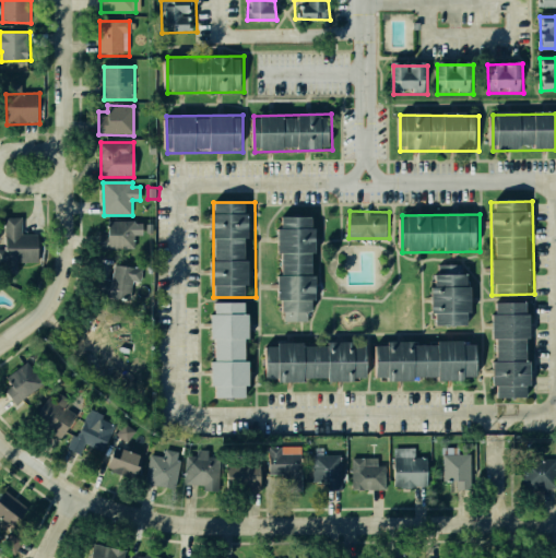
[(26,233),(43,233),(43,263),(19,263),(19,273),(10,273),(10,261),(0,261),(0,244),(7,244),(7,217),(26,217),(26,233)]
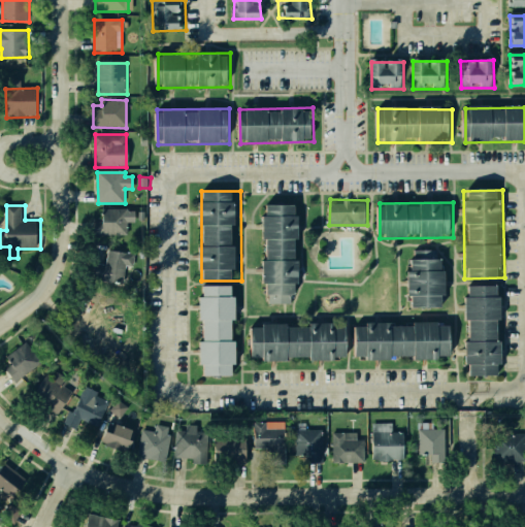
[(303,302),(301,206),(262,207),(265,303),(303,302)]
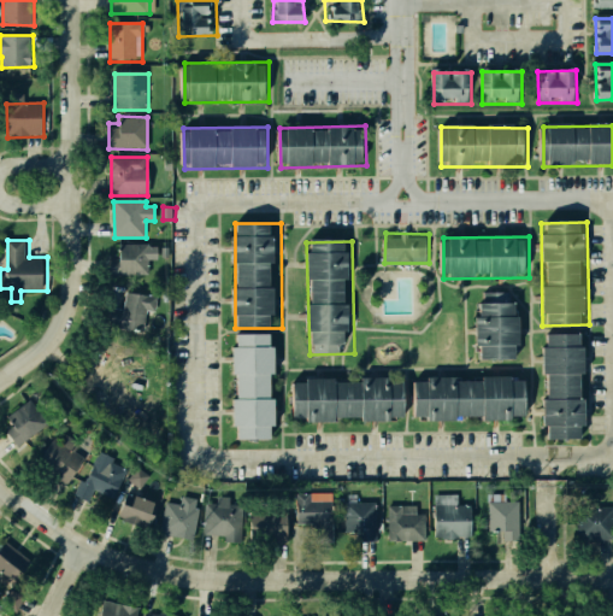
[(108,258),(119,258),(119,245),(148,245),(148,248),(157,248),(157,260),(149,260),(149,274),(108,274),(108,258)]
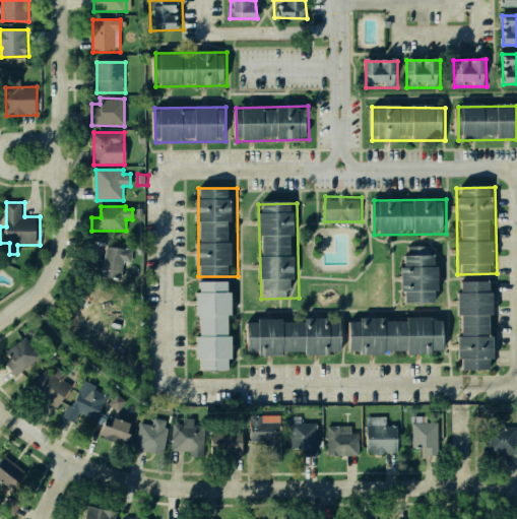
[(119,279),(122,260),(129,261),(131,252),(107,248),(105,262),(92,260),(90,275),(119,279)]
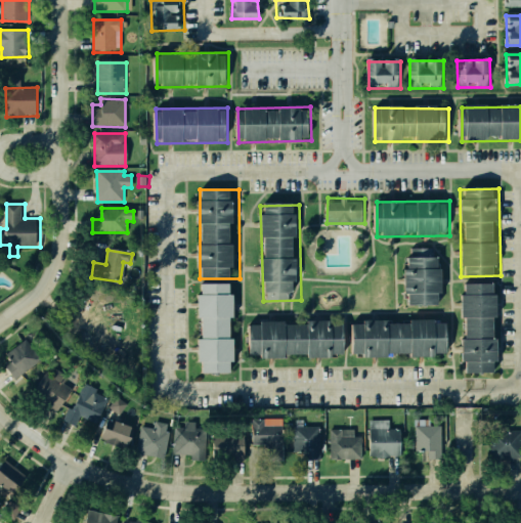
[(444,306),(445,259),(404,258),(403,305),(444,306)]
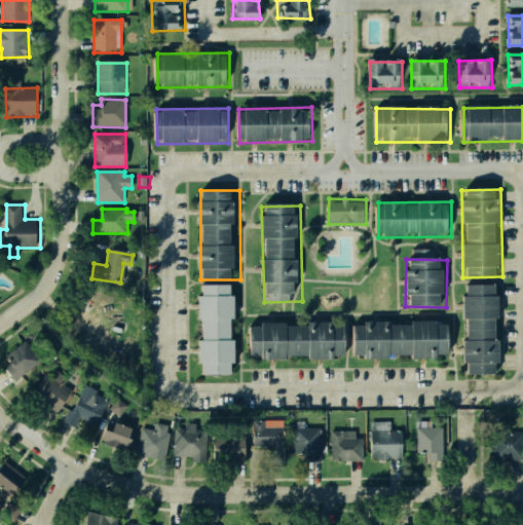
[(503,373),(502,283),(464,283),(465,373),(503,373)]
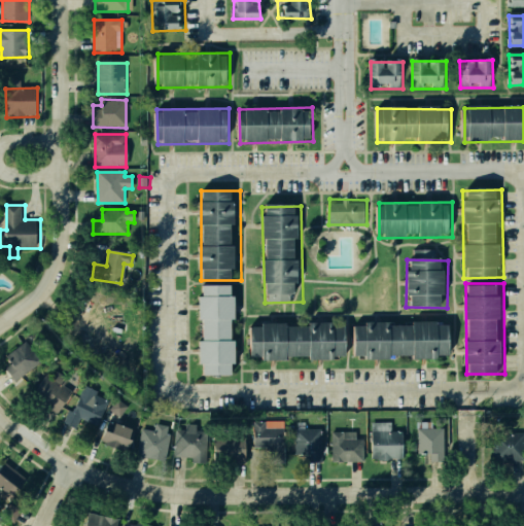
[(239,375),(238,285),(201,285),(202,375),(239,375)]
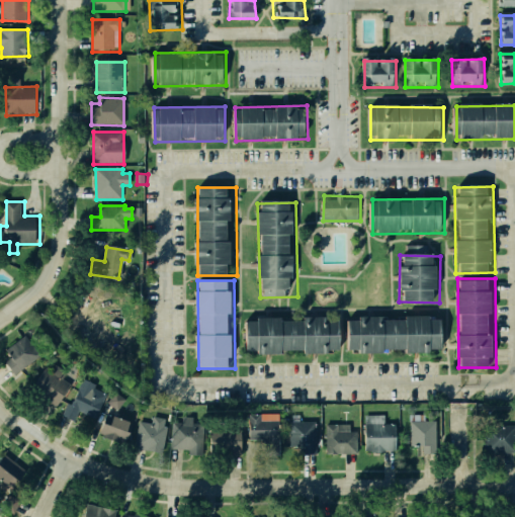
[(349,353),(445,353),(444,317),(349,317),(349,353)]
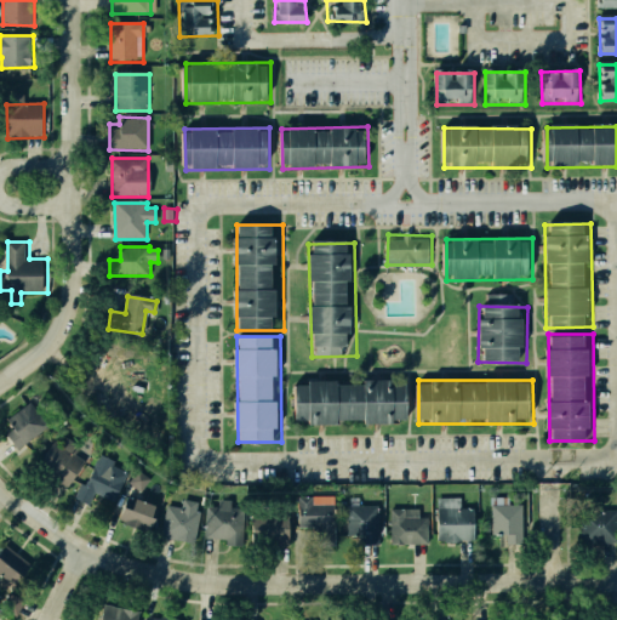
[(412,426),(411,382),(297,384),(297,427),(412,426)]
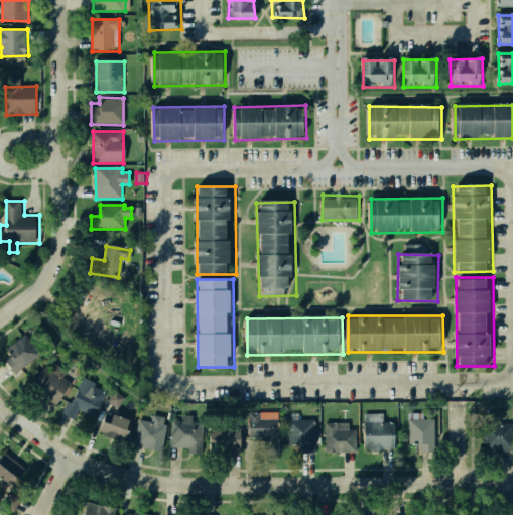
[(27,335),(42,355),(17,374),(8,361),(15,356),(9,348),(27,335)]
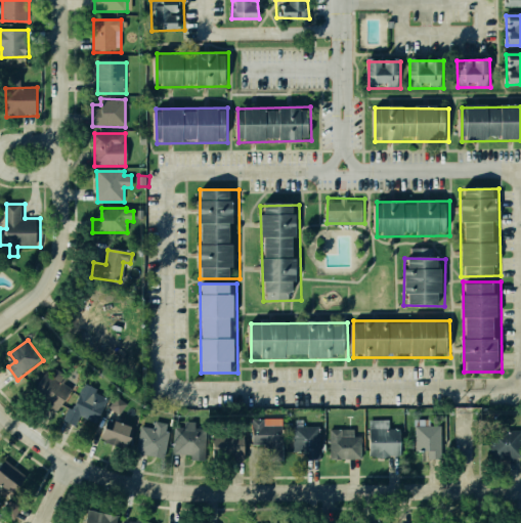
[(49,373),(54,376),(58,369),(71,377),(67,384),(75,389),(59,411),(34,395),(49,373)]
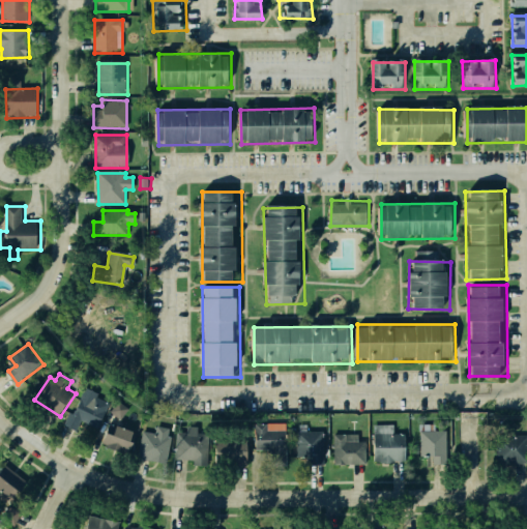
[(111,403),(97,398),(95,403),(82,398),(77,413),(70,411),(64,427),(96,439),(111,403)]
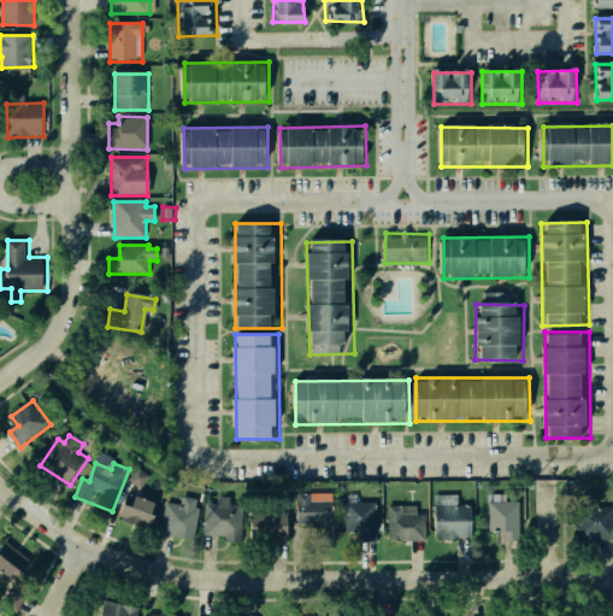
[(142,488),(152,475),(141,467),(131,479),(142,488)]
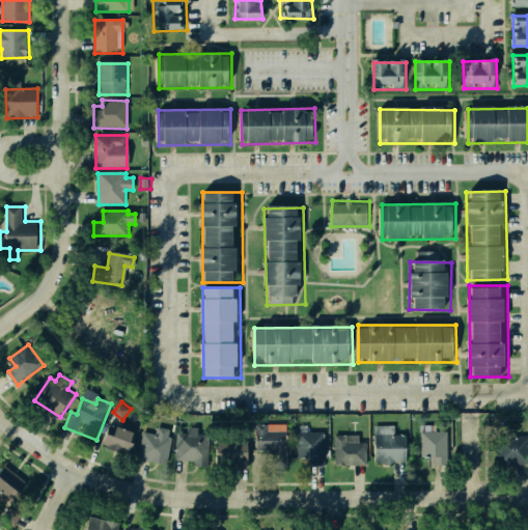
[(104,444),(130,453),(137,434),(110,424),(104,444)]
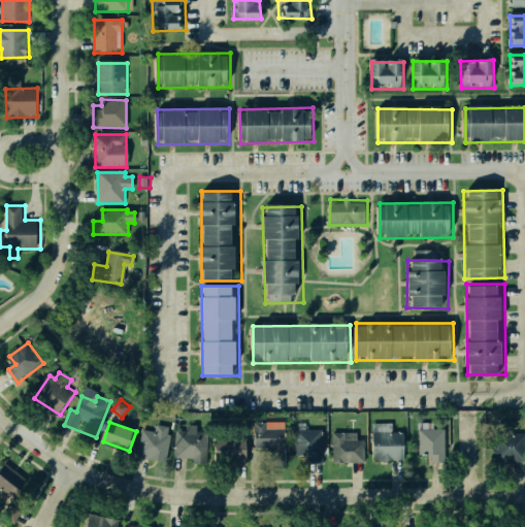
[(287,422),(257,422),(257,448),(271,448),(272,463),(288,463),(287,422)]
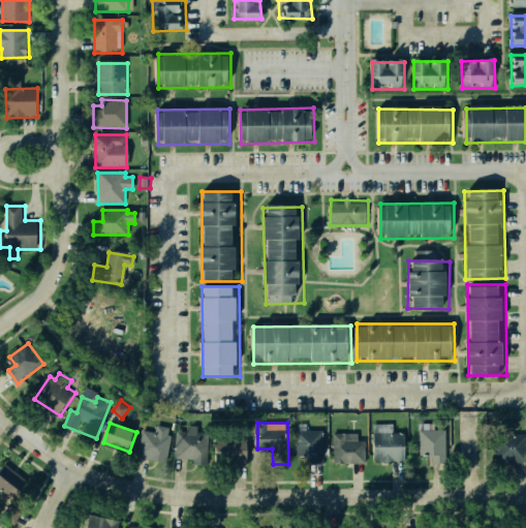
[(210,464),(210,433),(202,433),(202,426),(189,425),(189,431),(178,431),(177,458),(197,459),(196,464),(210,464)]
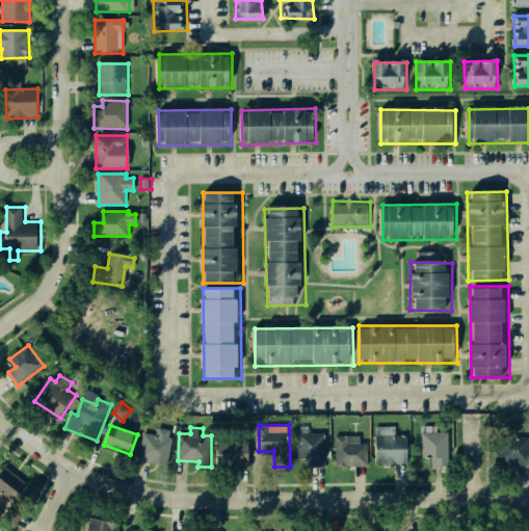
[(423,432),(451,432),(451,466),(438,466),(438,459),(422,459),(423,432)]
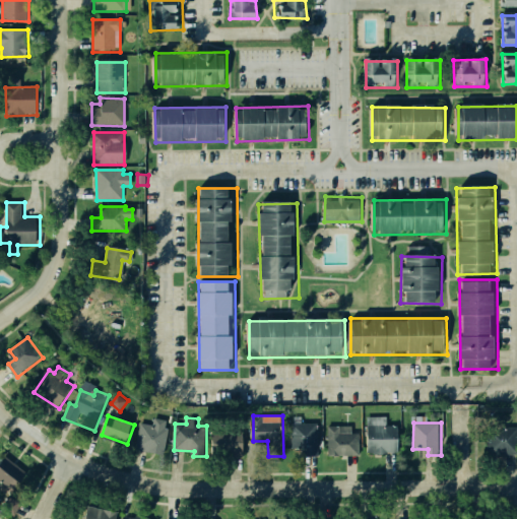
[(165,455),(170,429),(141,424),(136,450),(165,455)]
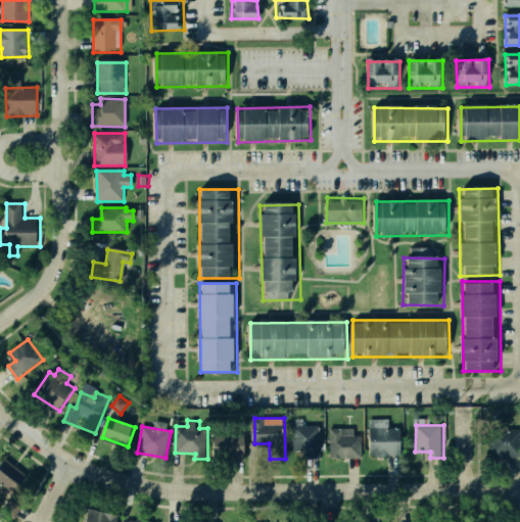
[(322,459),(321,426),(295,426),(295,451),(306,451),(306,459),(322,459)]
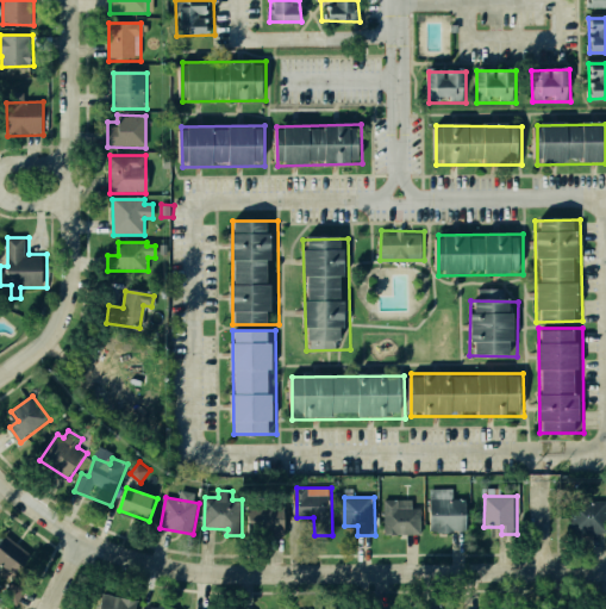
[(386,501),(387,534),(424,533),(424,507),(416,508),(416,501),(386,501)]
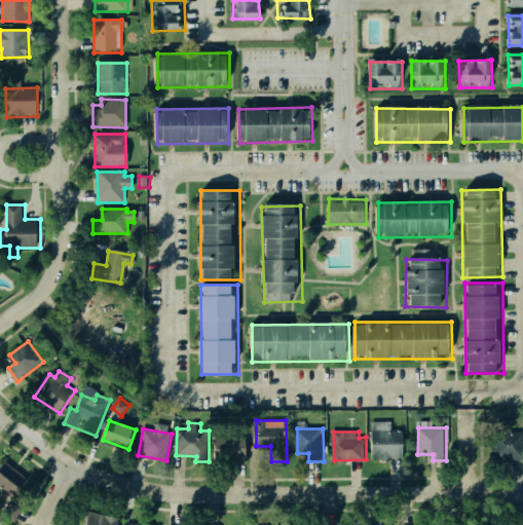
[(405,459),(405,432),(375,432),(375,459),(405,459)]
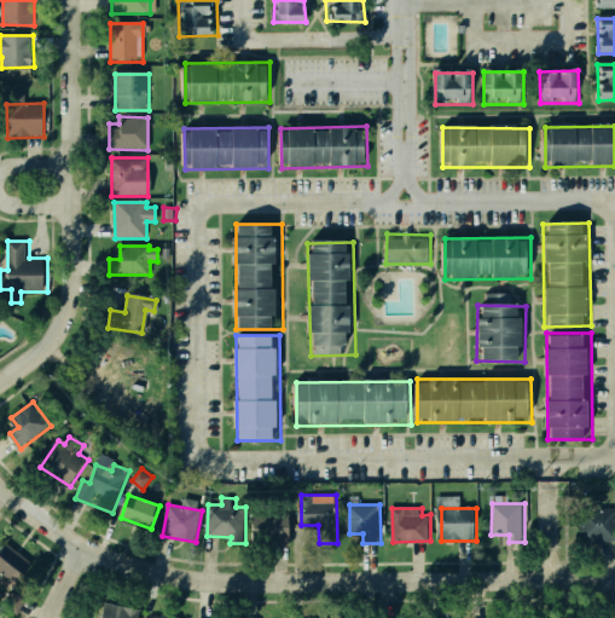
[(614,509),(582,510),(582,543),(614,541),(614,509)]
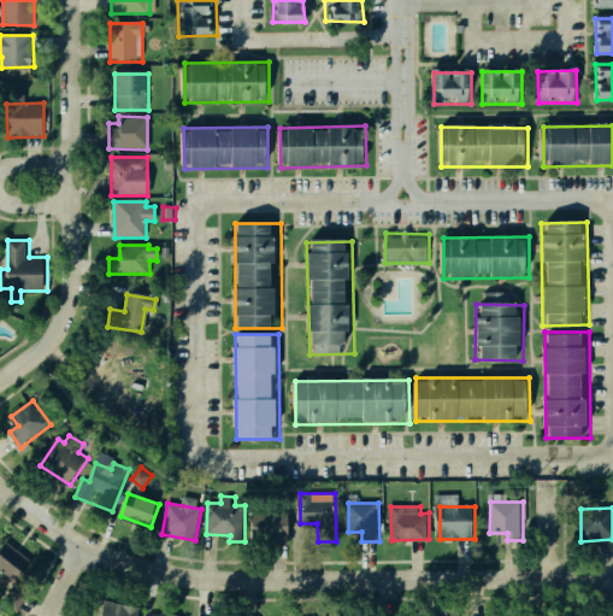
[(252,541),(290,541),(292,511),(253,510),(252,541)]
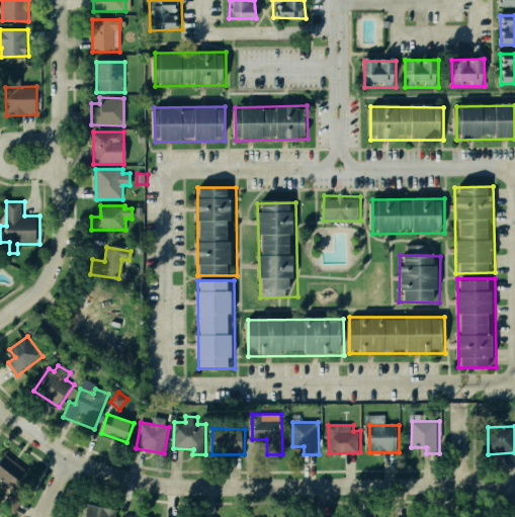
[(0,463),(7,454),(29,472),(15,491),(0,478),(0,463)]
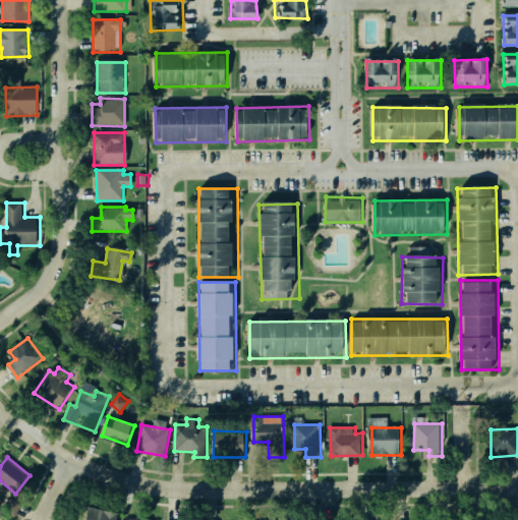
[(5,512),(16,518),(23,505),(12,499),(5,512)]
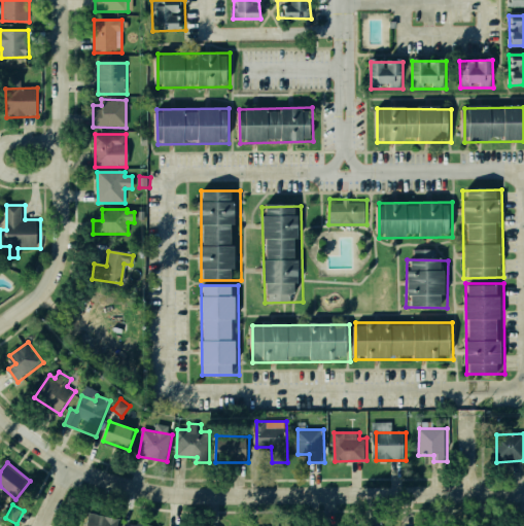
[(119,525),(121,520),(90,514),(86,525),(119,525)]
